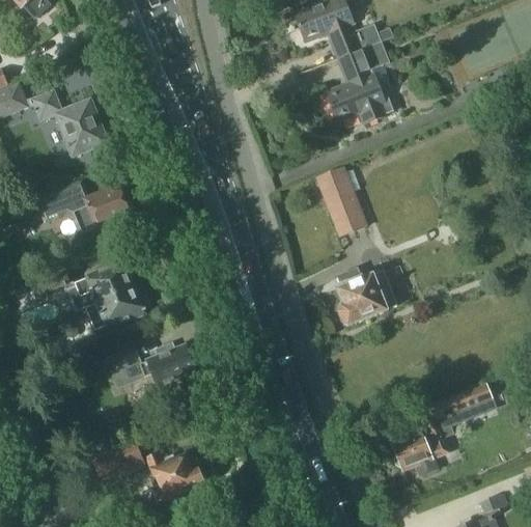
[(17,0),(22,5),(23,4),(34,17),(50,2),(48,0),(17,0)]
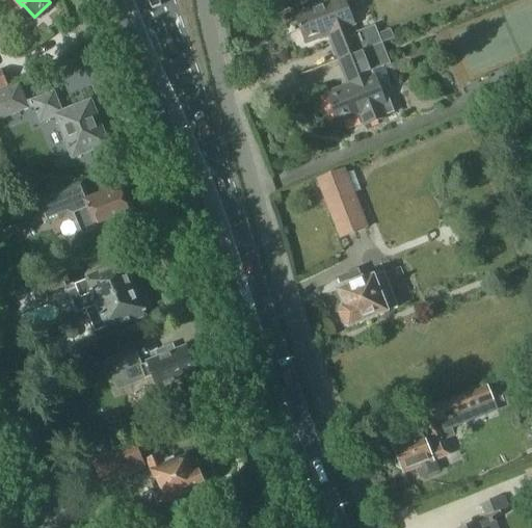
[(338,54),(381,37),(374,21),(355,28),(351,21),(353,20),(345,0),(321,0),(294,11),(306,41),(328,31),(338,54)]
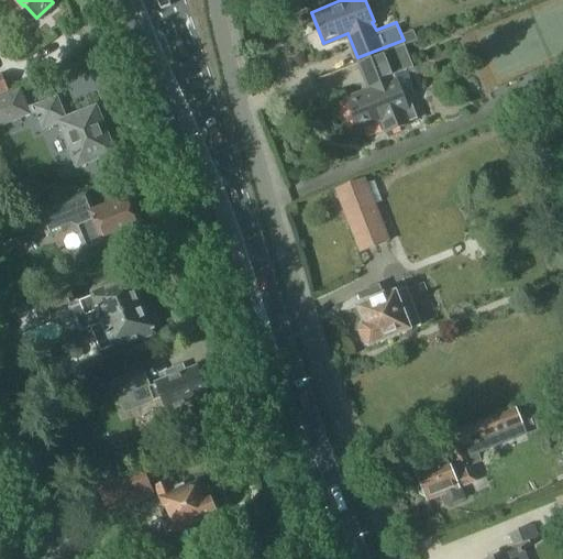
[(404,40),(357,57),(368,85),(344,95),(357,127),(381,117),(385,129),(411,119),(410,117),(417,114),(409,96),(405,97),(400,87),(412,83),(406,66),(414,63),(404,40)]
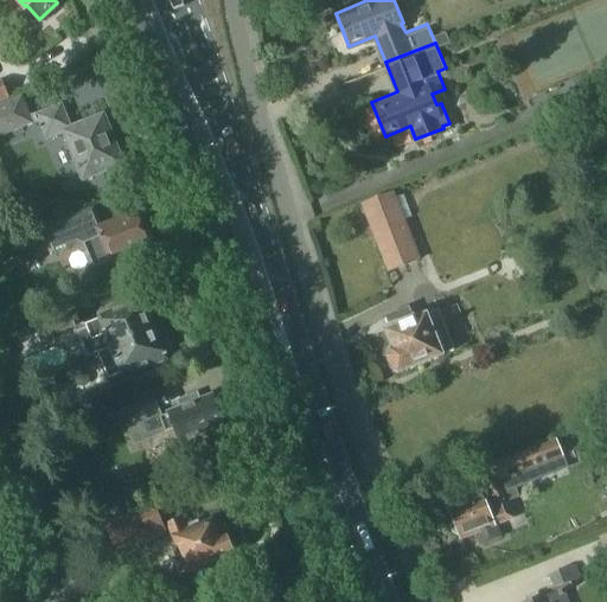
[(606,66),(589,75),(599,94),(606,90),(606,66)]
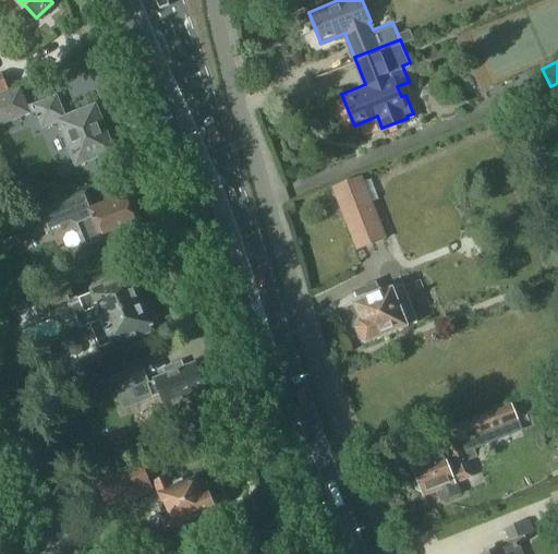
[(0,117),(27,107),(19,87),(0,95),(0,117)]
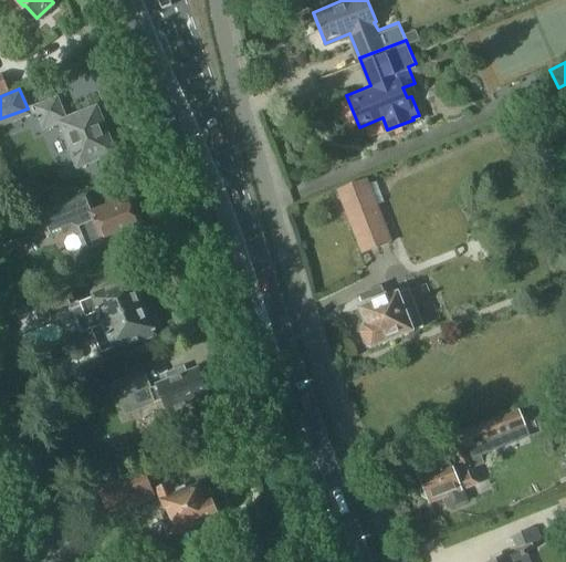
[(65,116),(56,95),(34,105),(43,127),(60,121),(76,165),(114,149),(95,104),(65,116)]
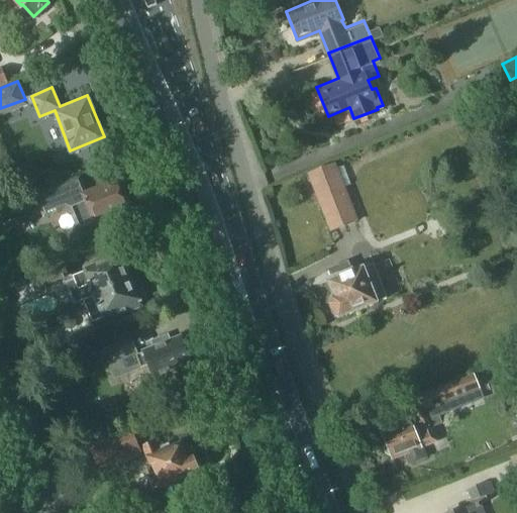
[(333,162),(309,171),(330,228),(355,218),(342,185),(349,183),(342,165),(335,168),(333,162)]
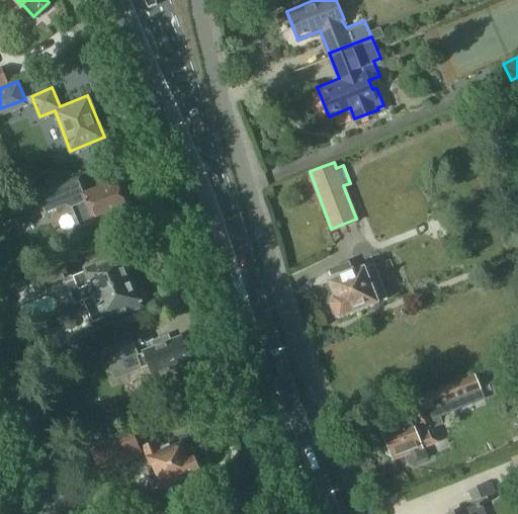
[(56,184),(33,193),(38,206),(42,204),(46,212),(56,208),(58,211),(72,205),(73,209),(81,227),(117,211),(131,205),(128,202),(131,197),(130,196),(127,192),(123,190),(119,181),(119,180),(85,194),(77,175),(56,184)]
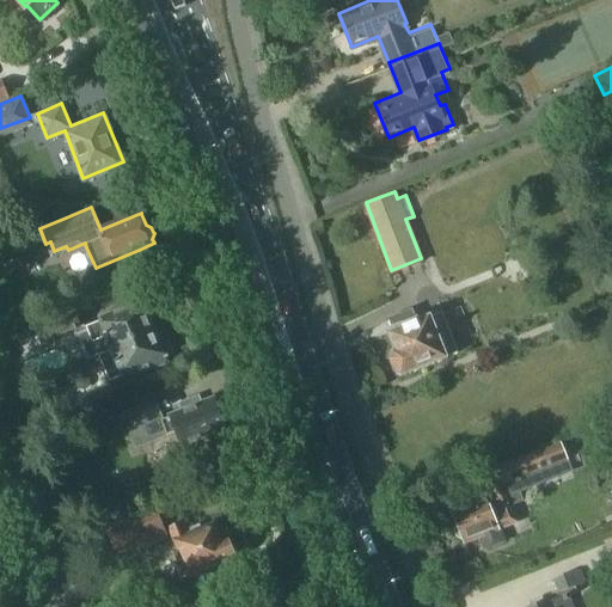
[(26,232),(36,228),(40,227),(37,221),(41,220),(36,209),(20,214),(26,232)]
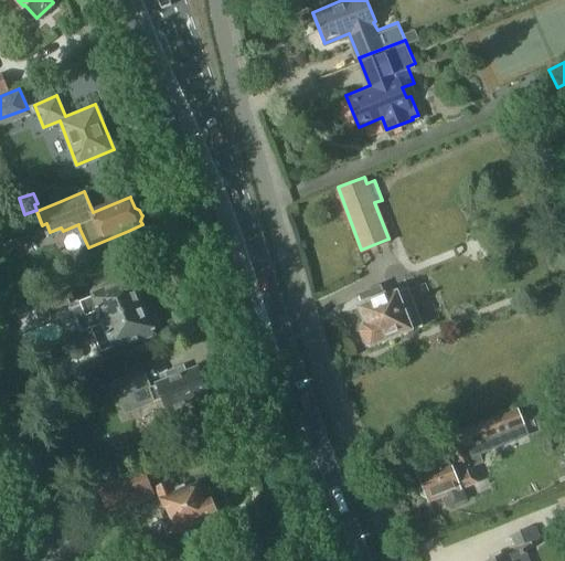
[(103,320),(142,304),(141,300),(144,296),(140,287),(135,286),(131,276),(78,299),(84,313),(97,307),(103,320)]
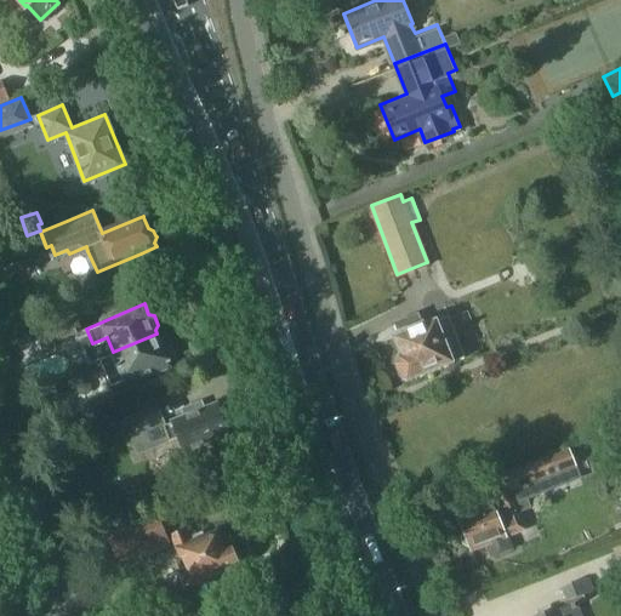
[(423,325),(417,312),(393,321),(397,331),(393,334),(402,354),(398,355),(397,361),(403,375),(408,378),(455,359),(454,357),(465,352),(450,314),(423,325)]
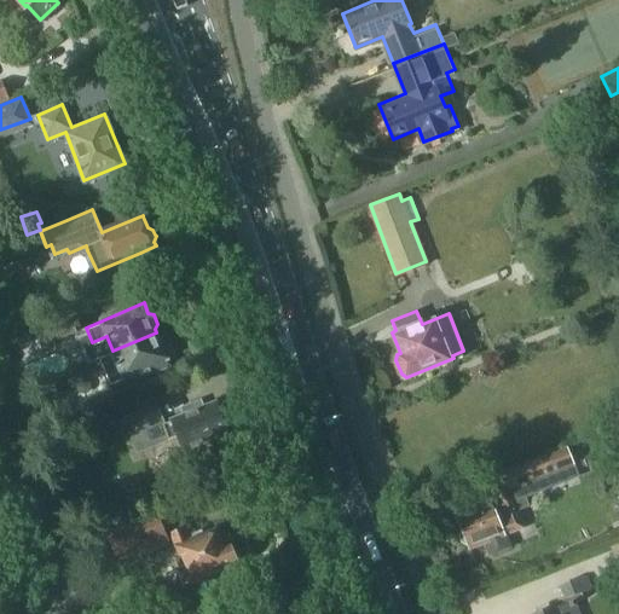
[(57,336),(81,326),(75,312),(51,322),(52,323),(57,336)]
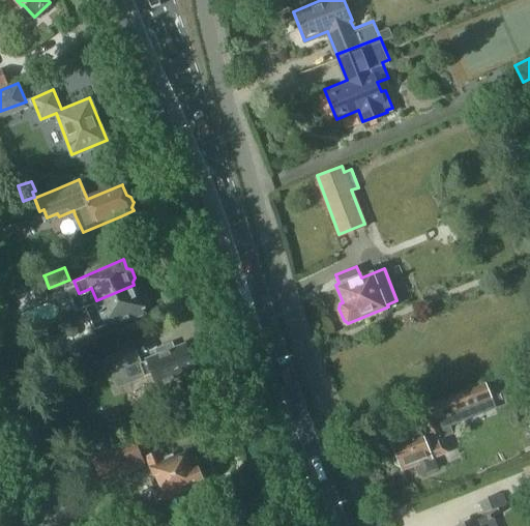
[(50,290),(49,288),(45,276),(30,283),(35,296),(50,290)]
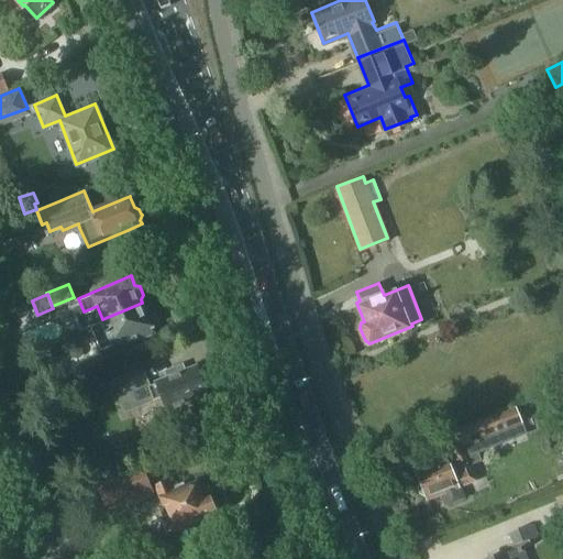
[(102,319),(89,325),(92,335),(97,346),(99,350),(152,328),(151,325),(148,318),(151,314),(146,305),(145,305),(142,304),(142,303),(102,319)]
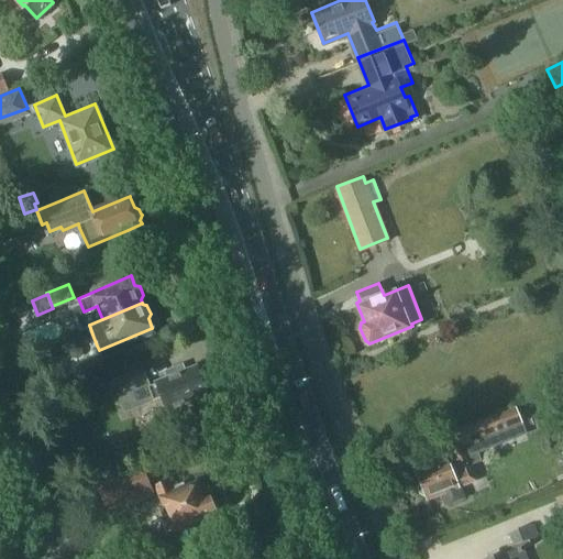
[(75,380),(107,366),(101,353),(70,366),(75,380)]
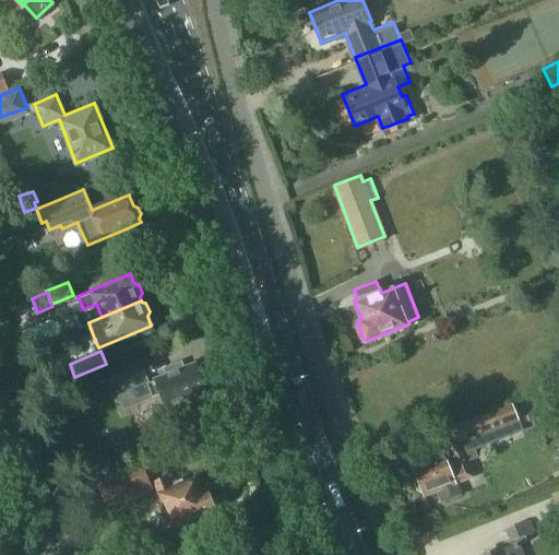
[(141,365),(122,373),(113,376),(126,408),(159,392),(166,408),(171,405),(175,414),(189,409),(186,400),(207,391),(204,385),(206,380),(202,369),(198,368),(195,363),(183,367),(182,363),(165,369),(167,374),(147,382),(141,365)]
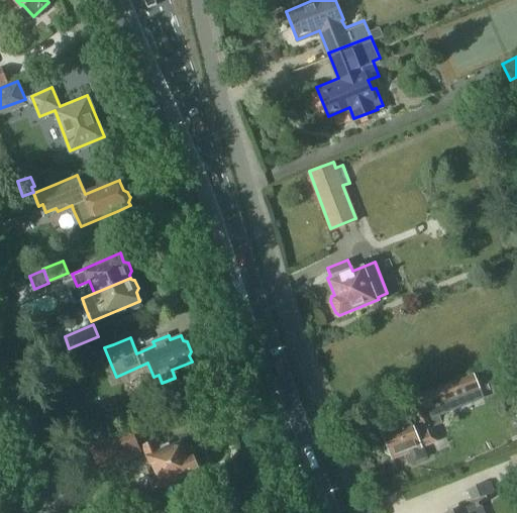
[(464,377),(470,390),(479,386),(474,372),(464,377)]
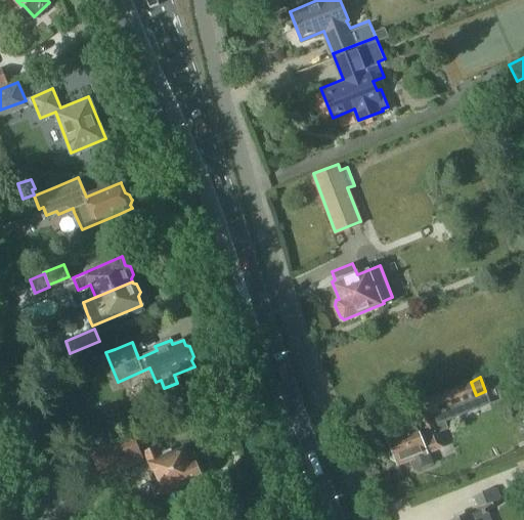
[(433,459),(424,435),(437,430),(431,413),(476,395),(471,382),(415,403),(423,422),(387,436),(390,444),(388,449),(391,456),(395,458),(397,463),(412,457),(417,466),(433,459)]
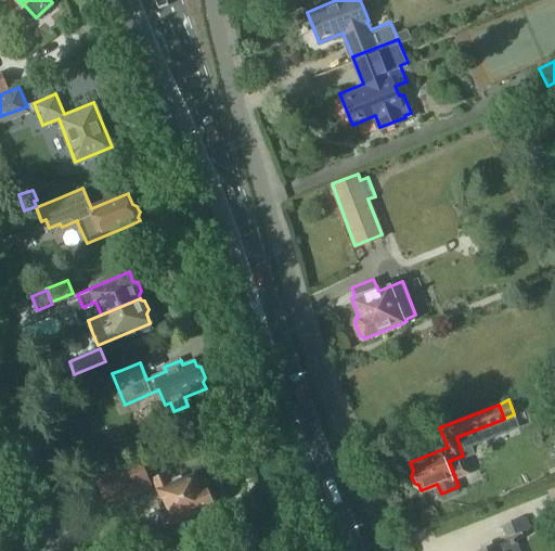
[(108,501),(150,484),(142,463),(100,481),(108,501)]
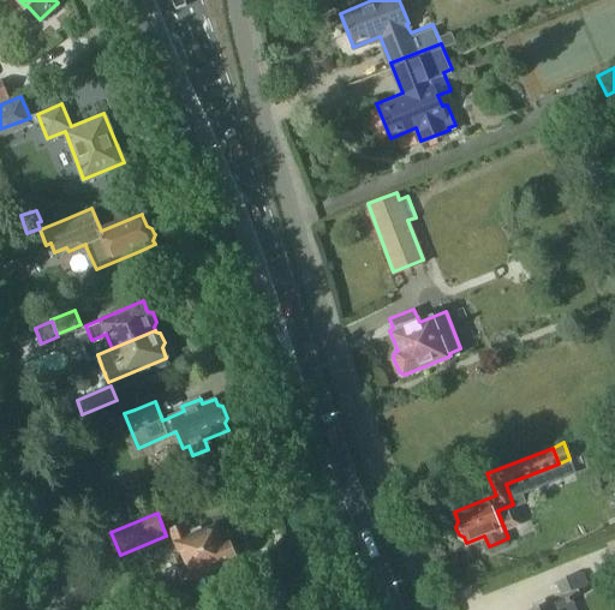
[(185,531),(181,522),(169,528),(190,578),(237,558),(230,540),(224,543),(215,525),(203,530),(201,524),(185,531)]
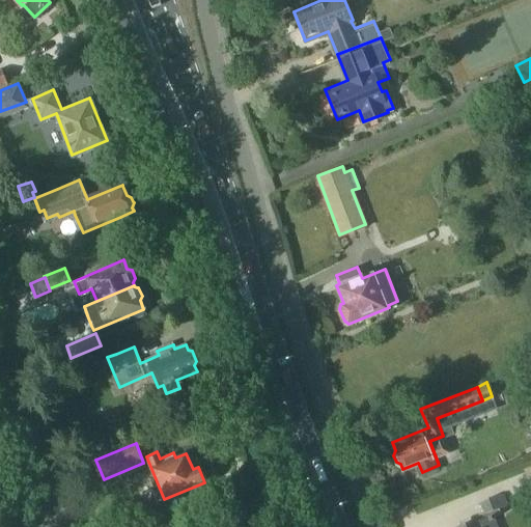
[(497,526),(493,515),(501,511),(499,506),(507,503),(502,492),(480,500),(484,510),(478,514),(480,517),(454,526),(497,526)]
